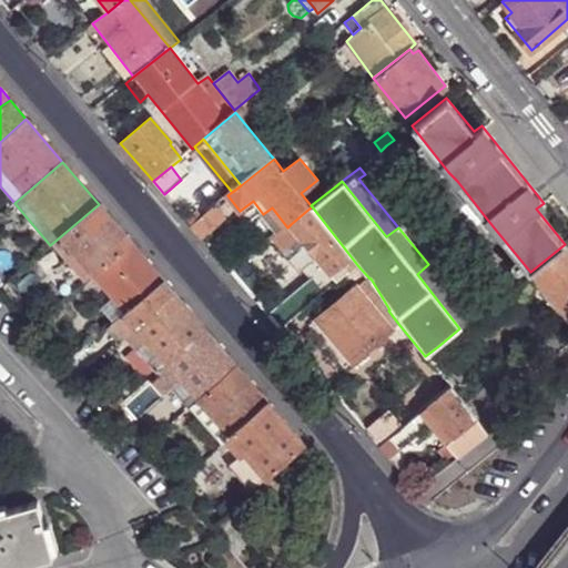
[(50,245),(82,283),(93,274),(131,241),(99,204),(50,245)]
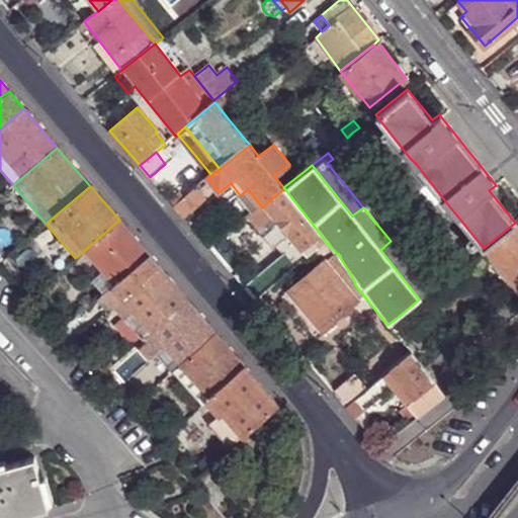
[(173,204),(184,217),(204,200),(195,188),(184,196),(173,204)]
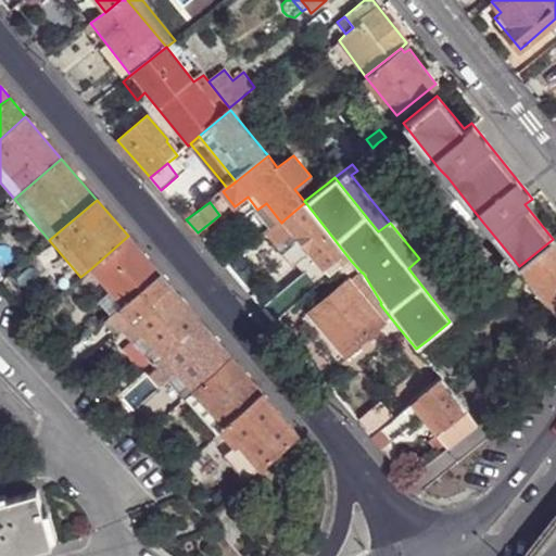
[(317,288),(341,269),(351,261),(305,202),(285,219),(281,223),(273,229),(267,234),(283,254),(301,241),(312,255),(299,266),(306,275),(317,288)]
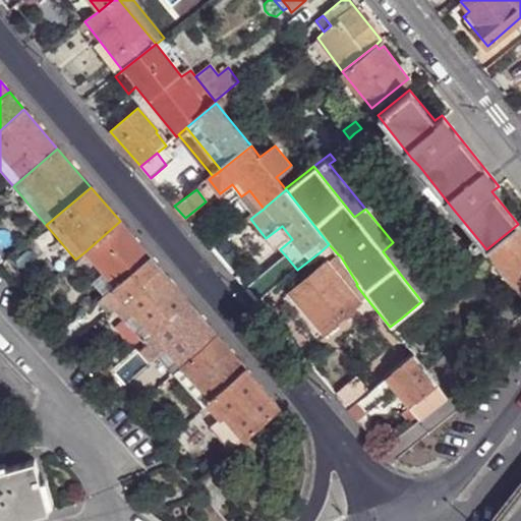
[(241,196),(255,215),(264,209),(249,190),(241,196)]
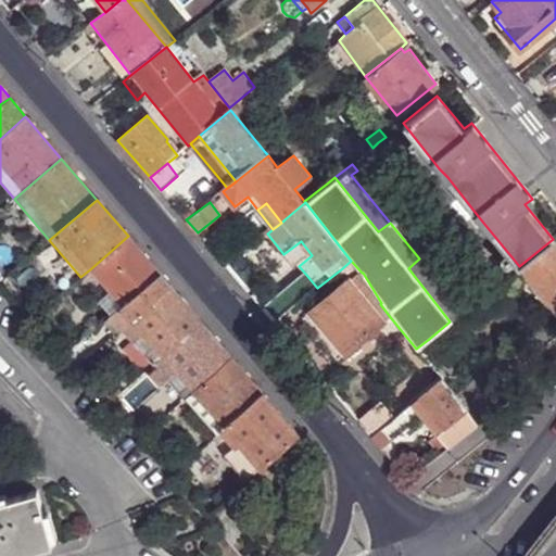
[(180,214),(186,219),(198,211),(192,204),(180,214)]
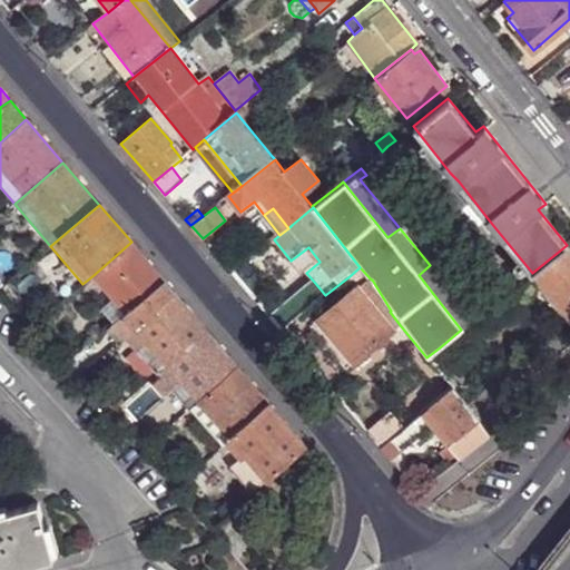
[(165,282),(131,242),(94,275),(115,300),(127,315),(165,282)]
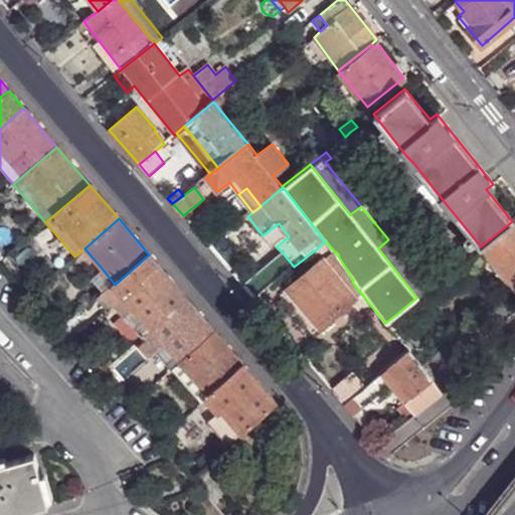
[(503,282),(511,294),(514,290),(514,225),(512,221),(481,246),(507,279),(503,282)]
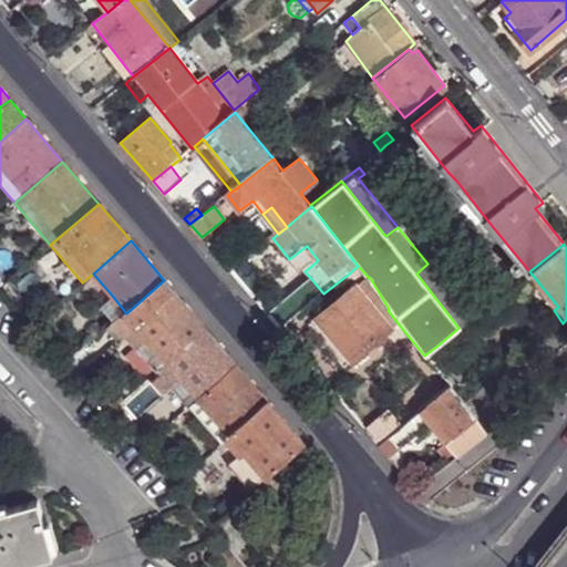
[(416,274),(459,328),(477,312),(473,306),(465,312),(428,264),(416,274)]
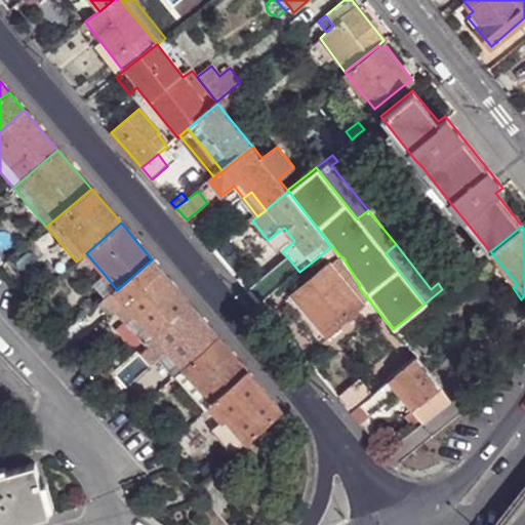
[(490,251),(486,254),(513,287),(517,284),(490,251)]
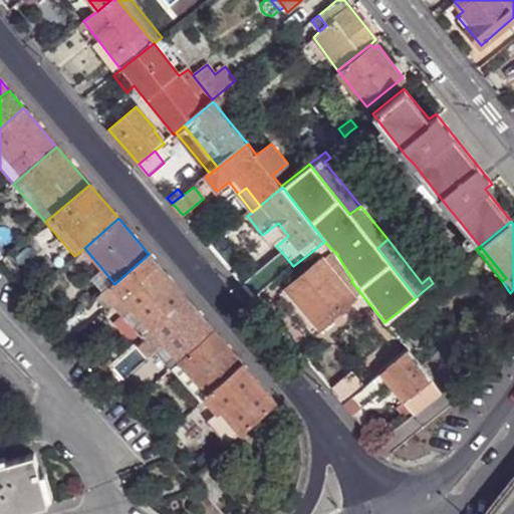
[(260,257),(266,266),(278,257),(272,248),(260,257)]
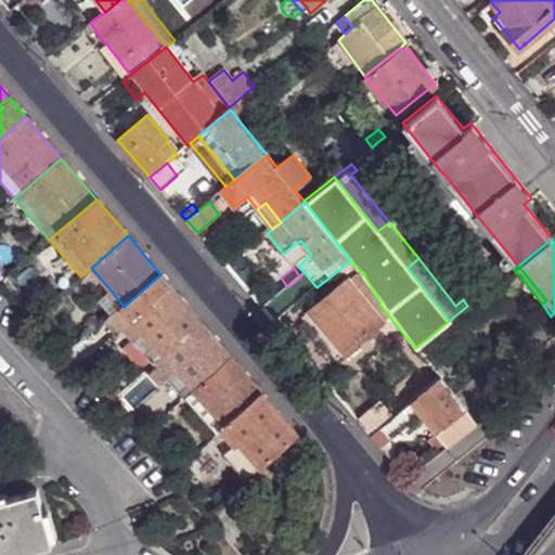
[(362,272),(361,272),(348,283),(382,324),(390,318),(379,304),(381,302),(362,272)]
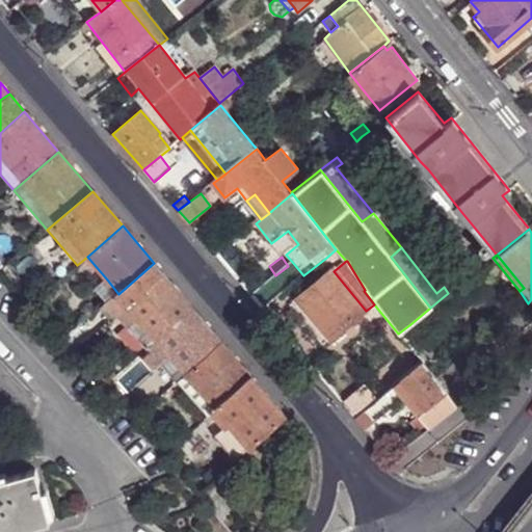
[(105,306),(113,316),(116,314),(162,272),(154,263),(118,294),(105,306)]
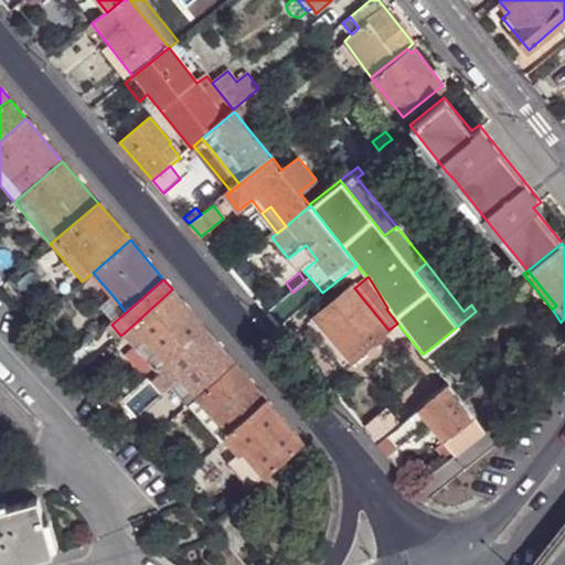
[(266,313),(278,328),(322,292),(311,279),(306,283),(292,292),(266,313)]
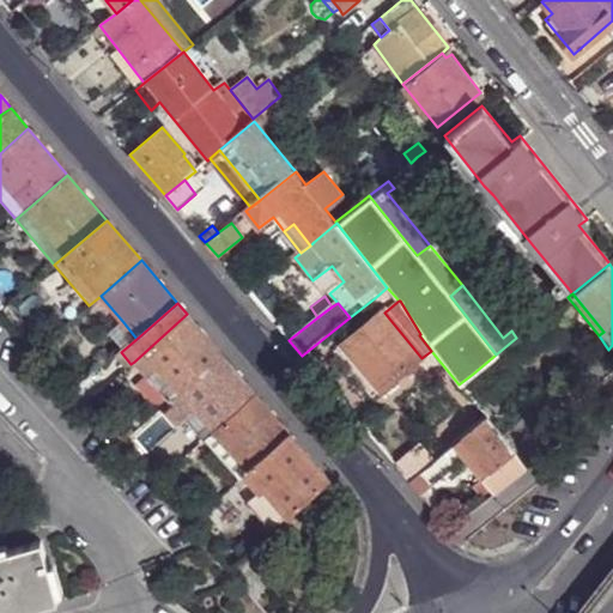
[(511,331),(516,338),(544,316),(538,309),(511,331)]
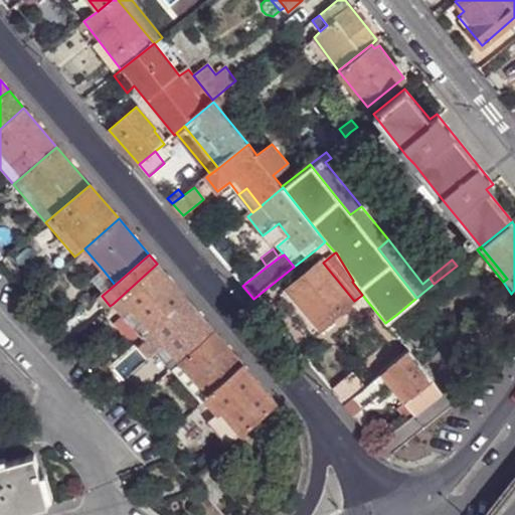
[(354,301),(323,263),(288,292),(319,330),(338,315),(341,319),(351,310),(348,306),(354,301)]
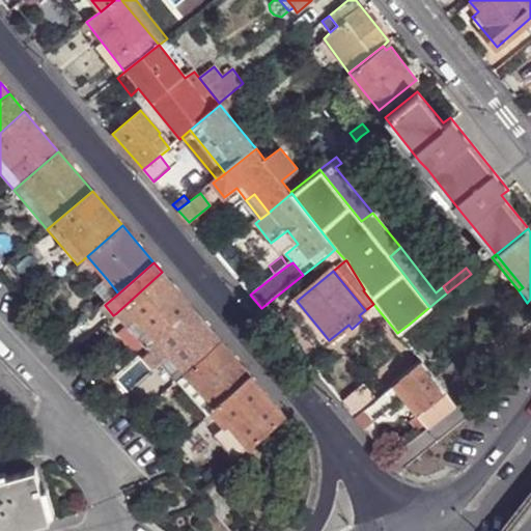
[(116,313),(147,348),(193,308),(162,272),(116,313)]
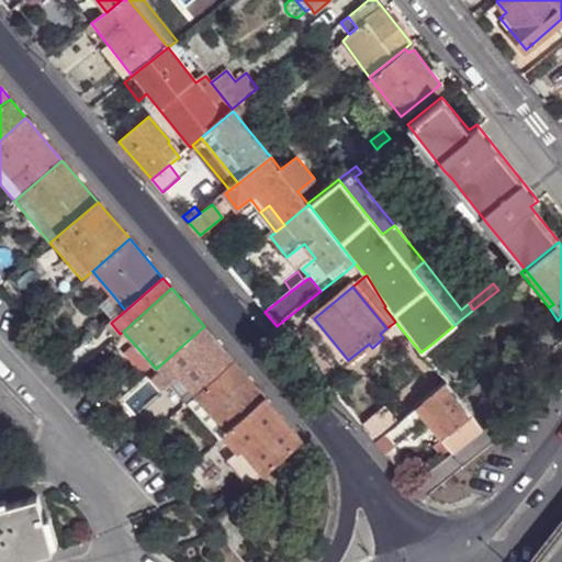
[(99,308),(111,323),(125,311),(113,295),(99,308)]
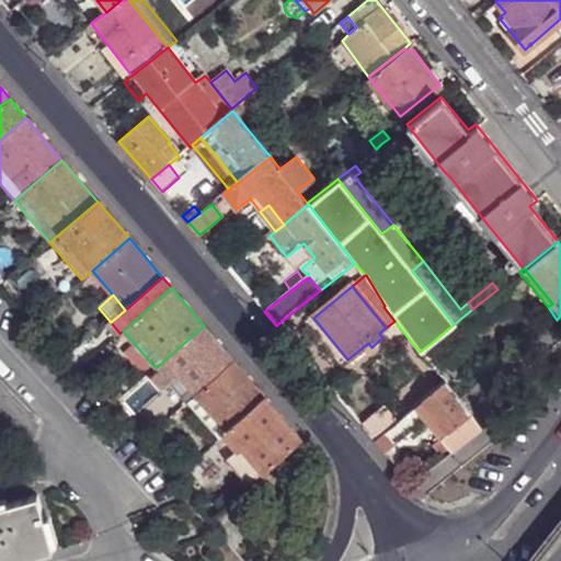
[(183,398),(187,403),(235,362),(204,325),(156,368),(158,370),(149,377),(161,391),(170,384),(179,377),(191,391),(183,398)]
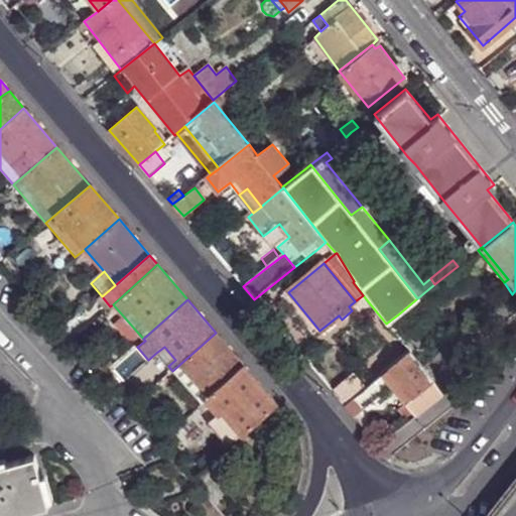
[(409,352),(414,358),(425,348),(398,314),(386,324),(409,352)]
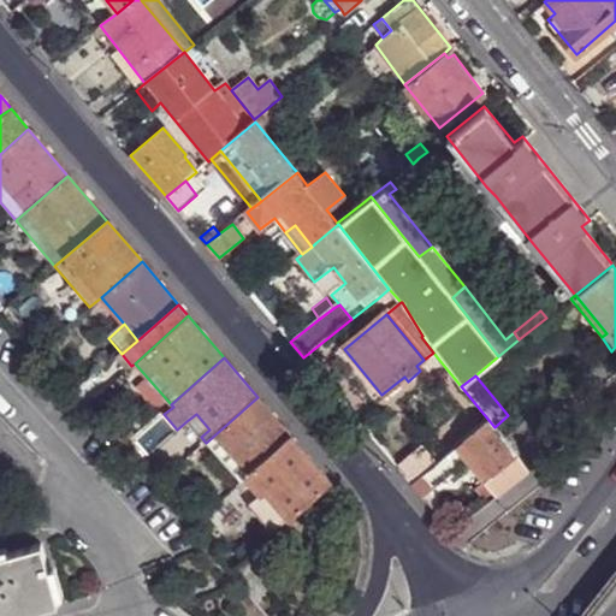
[(258,397),(206,443),(241,483),(247,477),(291,437),(258,397)]
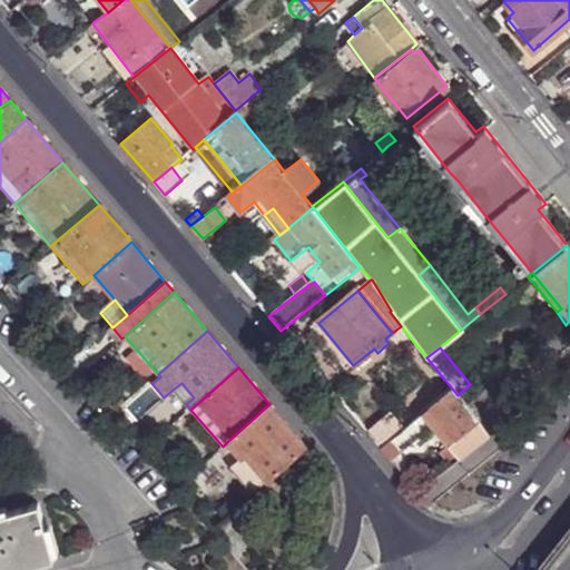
[(182,383),(173,390),(186,404),(194,397),(182,383)]
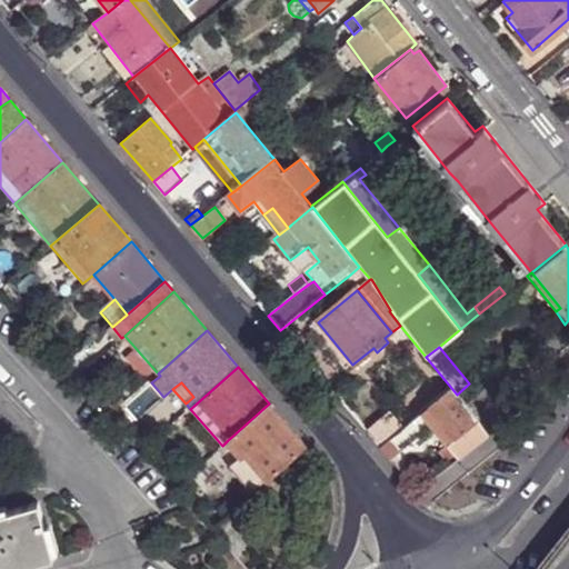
[(479,421),(465,403),(457,395),(451,388),(402,428),(380,447),(391,460),(430,427),(448,447),(479,421)]
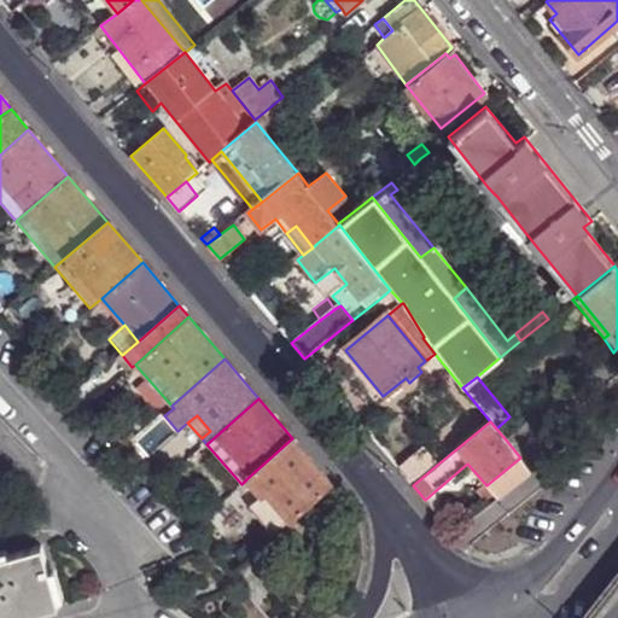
[(250,557),(332,484),(292,438),(248,478),(261,494),(248,506),(267,526),(242,549),(250,557)]
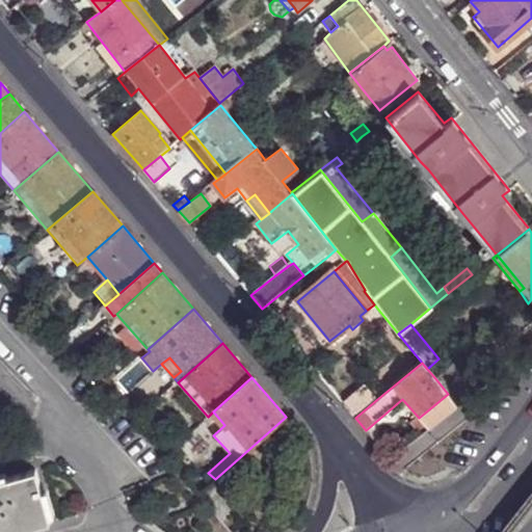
[(344,404),(355,418),(376,400),(365,387),(344,404)]
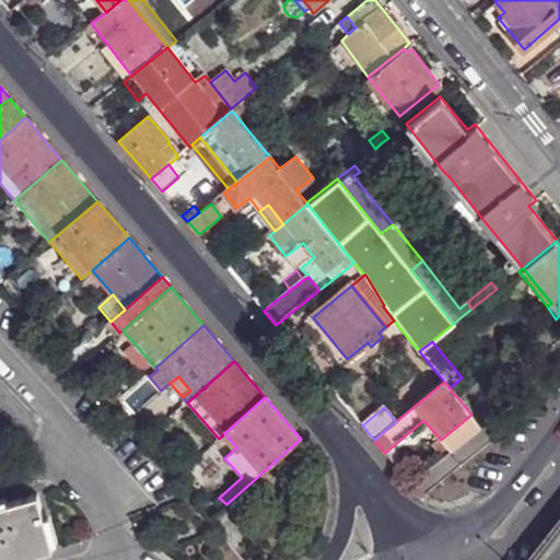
[(0,559),(11,559),(54,549),(37,494),(0,505),(0,559)]
